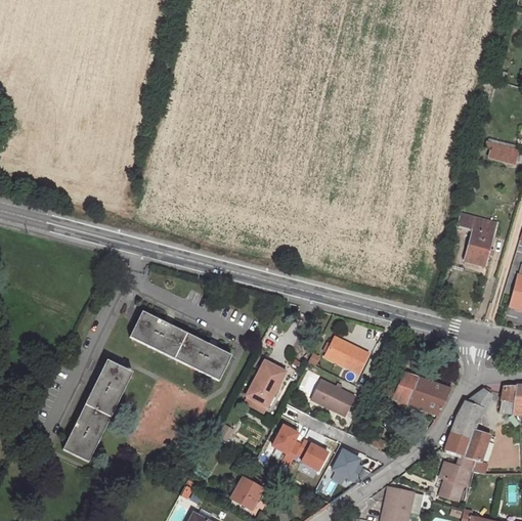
[(492,140),(488,155),(514,162),(518,147),(492,140)]
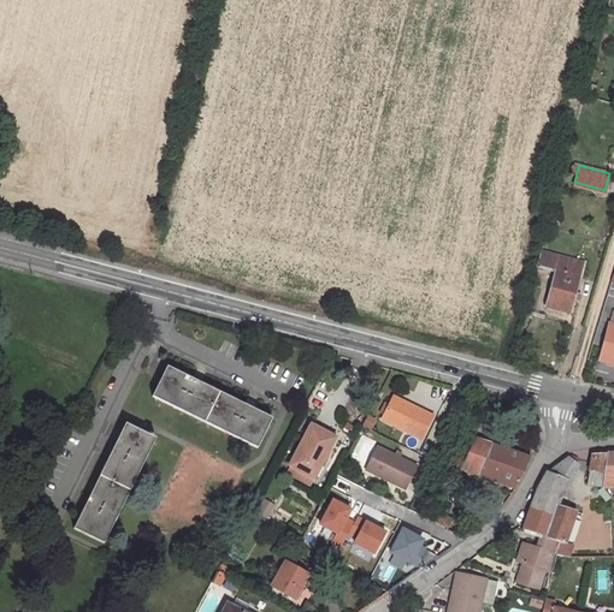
[(542,249),(538,263),(555,267),(545,303),(570,310),(573,296),(577,297),(578,291),(574,291),(579,275),(577,274),(582,260),(542,249)]
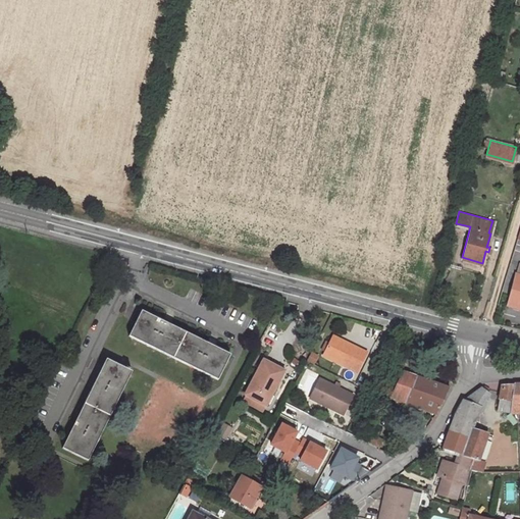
[(519,260),(519,261),(507,302),(519,305),(519,260)]
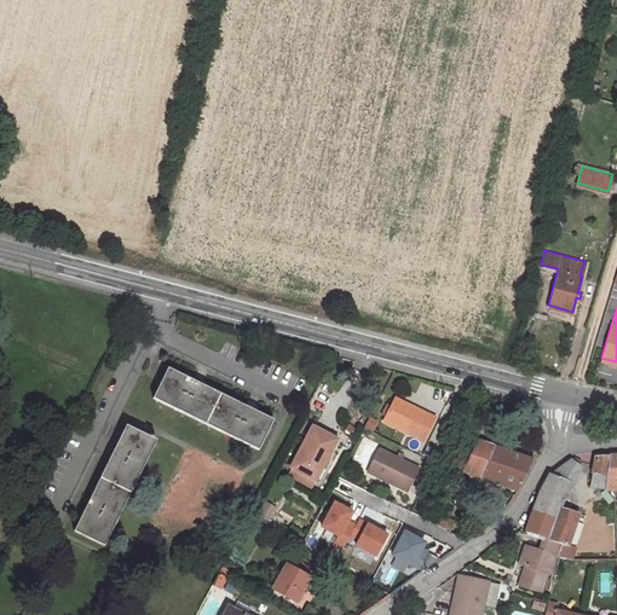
[(168,366),(154,395),(258,447),(272,418),(168,366)]
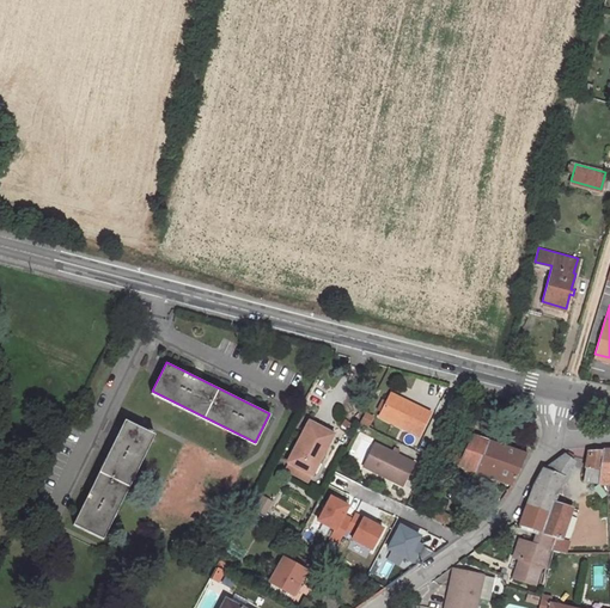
[(389,392),(388,395),(400,401),(401,398),(389,392)]
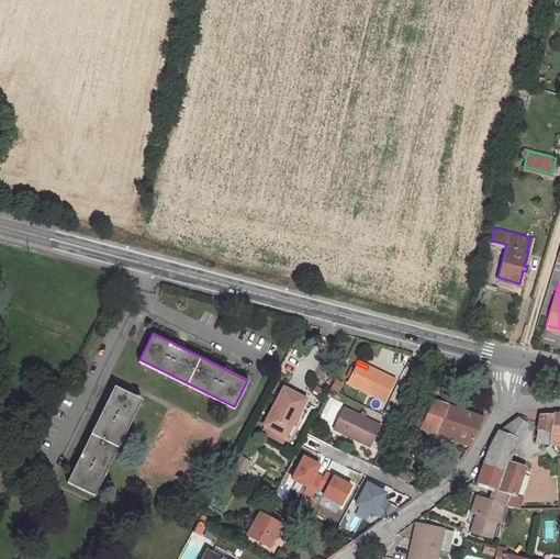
[(356,364),(346,381),(383,400),(393,378),(368,366),(367,369),(356,364)]
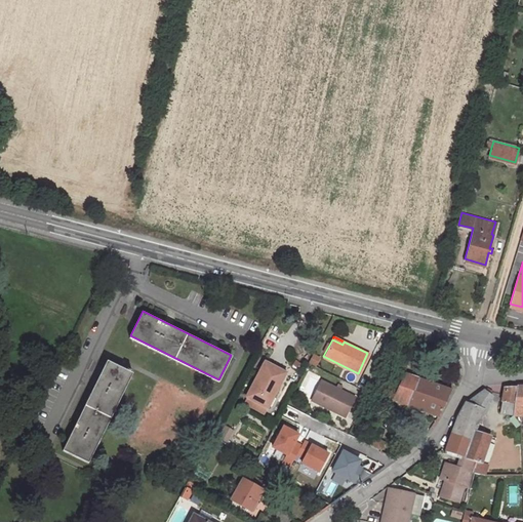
[(107,359),(64,446),(88,458),(132,371),(107,359)]
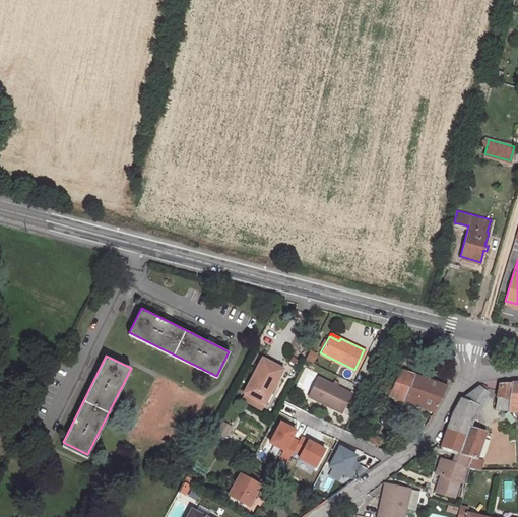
[(263,358),(245,391),(246,391),(263,401),(269,390),(271,391),(283,368),(263,358)]
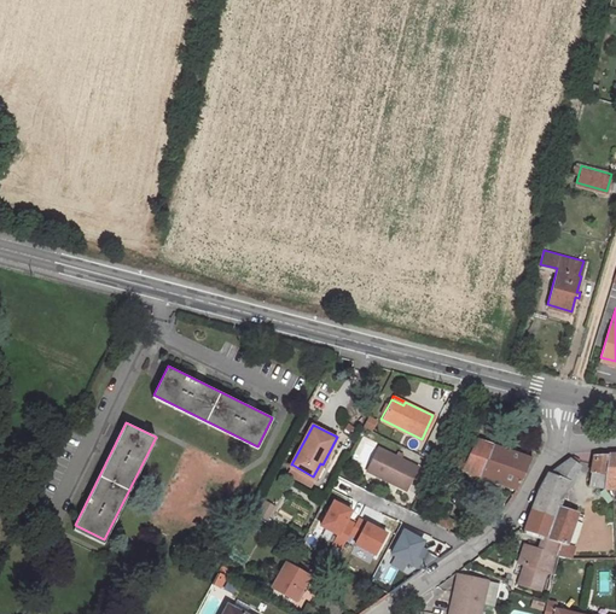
[(471,436),(462,467),(516,486),(523,473),(532,455),(494,444),(471,436)]
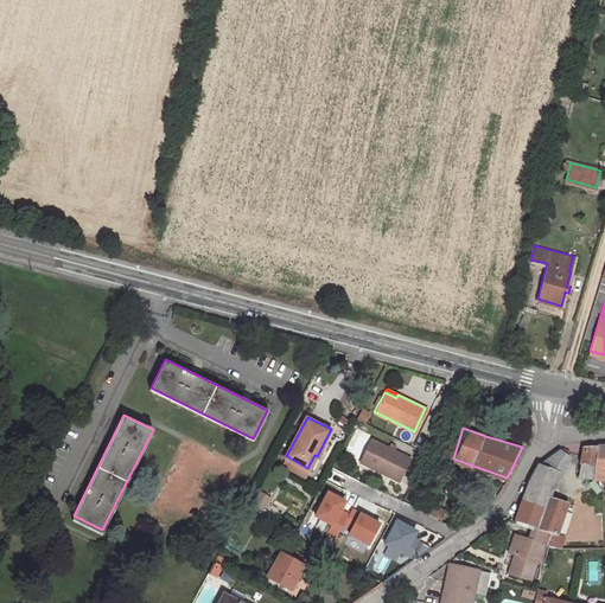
[(371,440),(360,462),(397,482),(409,461),(371,440)]
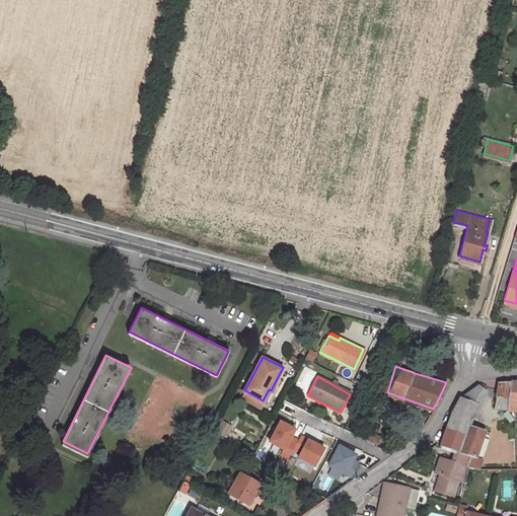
[(508,409),(510,400),(511,396),(509,396),(512,379),(498,380),(494,406),(508,409)]
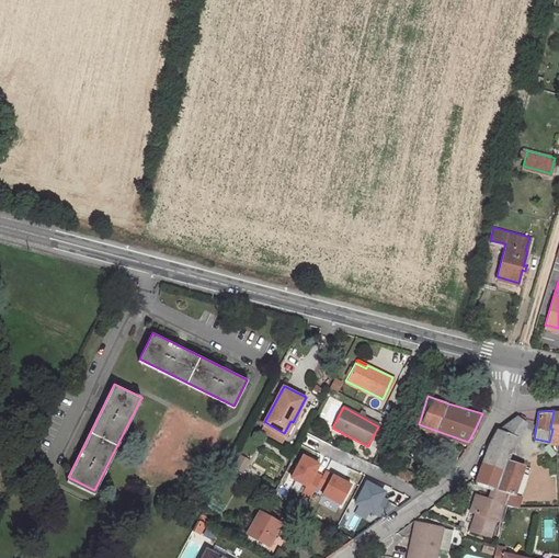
[(525,416),(521,412),(518,412),(513,416),(506,420),(502,423),(497,429),(515,436),(525,422),(523,421),(525,416)]
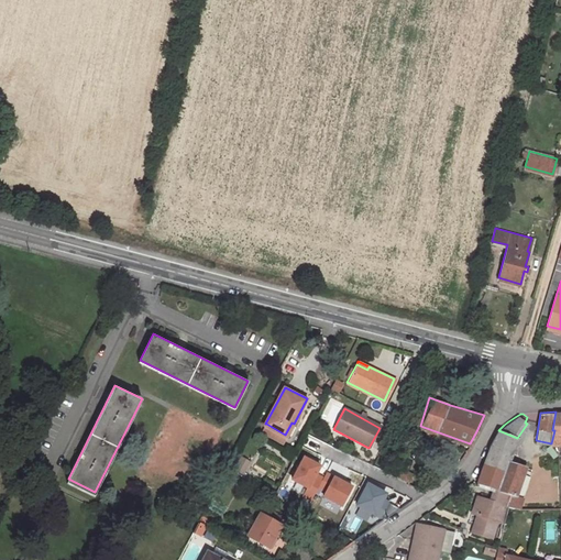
[(266,424),(263,430),(282,441),(285,435),(266,424)]
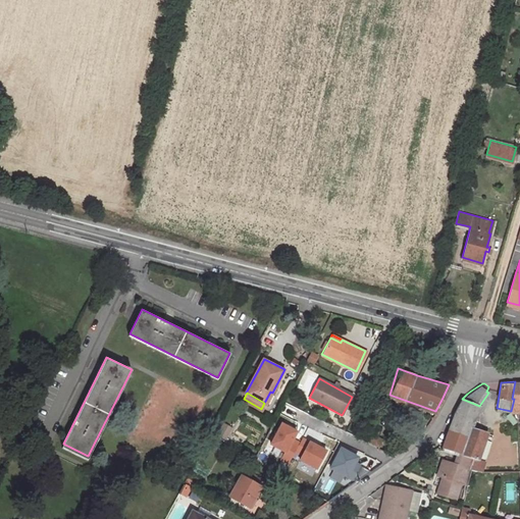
[(472,427),(479,406),(462,399),(458,406),(454,412),(448,429),(470,433),(471,431),(472,427)]
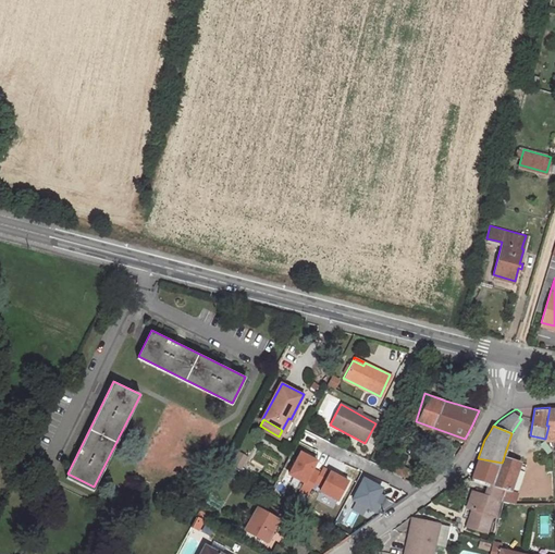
[(521,467),(514,491),(518,493),(528,465),(504,456),(503,460),(521,467)]
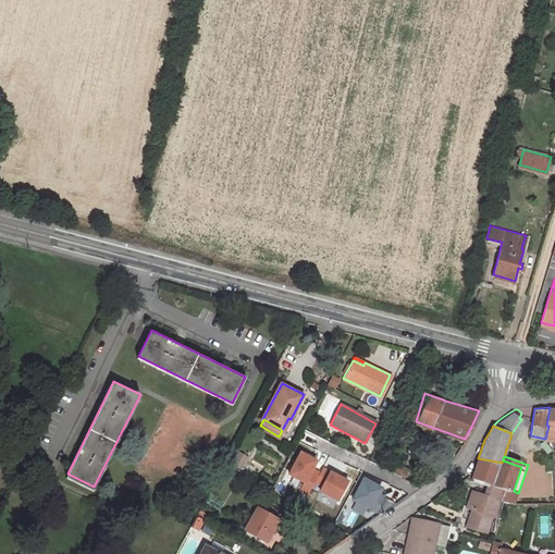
[(472,477),(488,481),(494,483),(493,485),(495,485),(502,463),(478,458),(472,474),(472,477)]
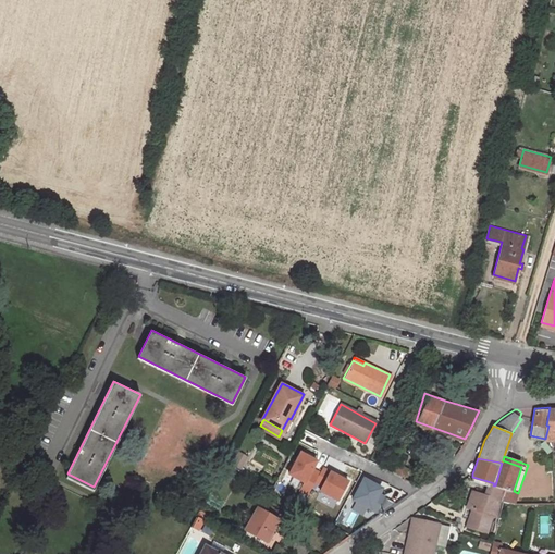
[(514,491),(521,467),(503,460),(502,463),(495,485),(504,489),(514,491)]
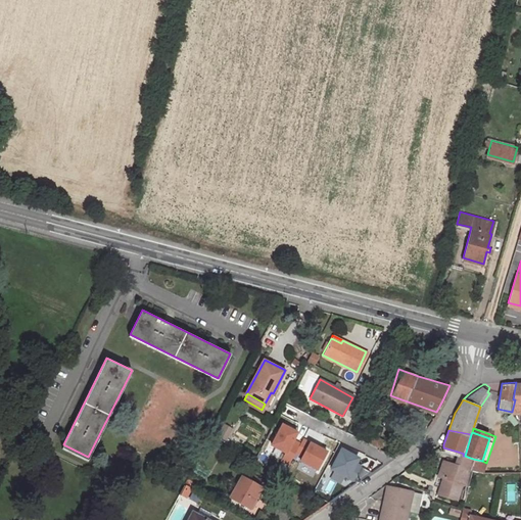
[(304,433),(291,458),(311,469),(324,444),(304,433)]
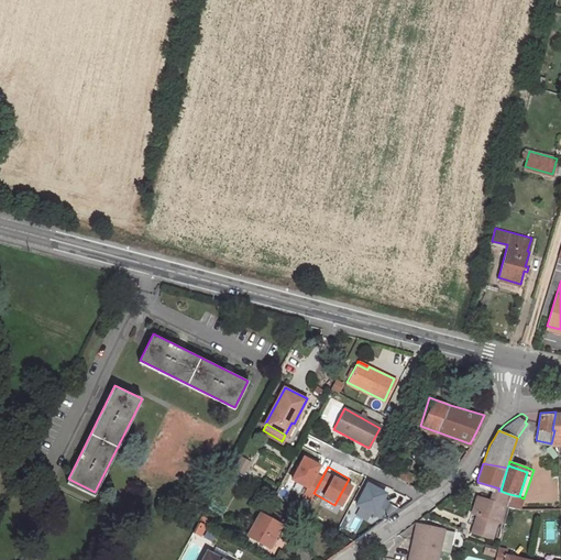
[(389,467),(386,474),(405,483),(408,478),(389,467)]
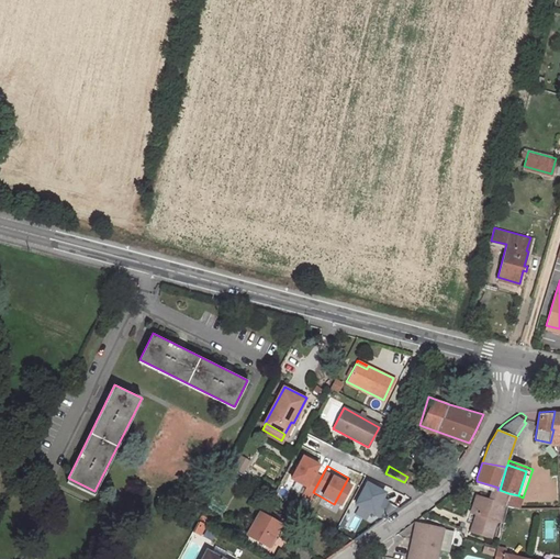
[(374,515),(387,494),(359,479),(347,500),(374,515)]
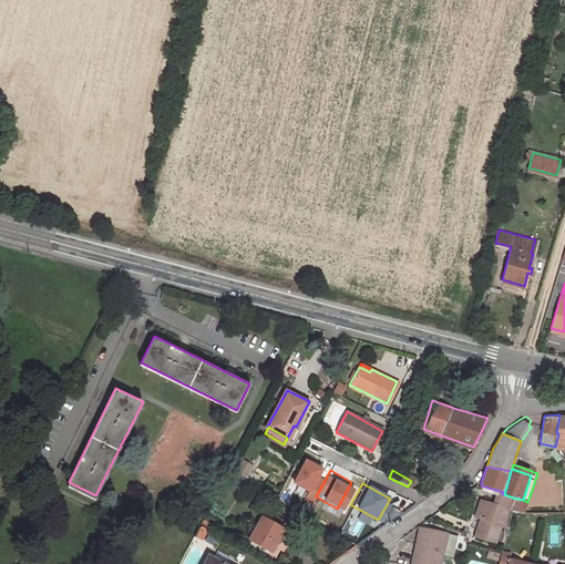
[(513,498),(504,494),(502,494),(500,503),(482,498),(476,515),(481,516),(475,534),(496,540),(503,516),(509,519),(513,498)]
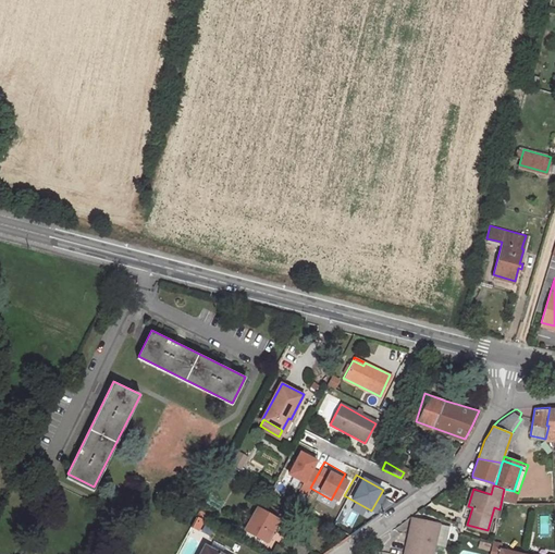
[(257,506),(244,527),(266,539),(278,518),(257,506)]
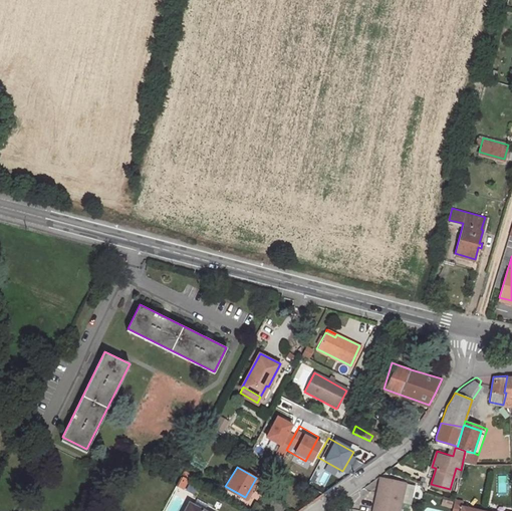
[(183,469),(180,474),(189,479),(192,473),(183,469)]
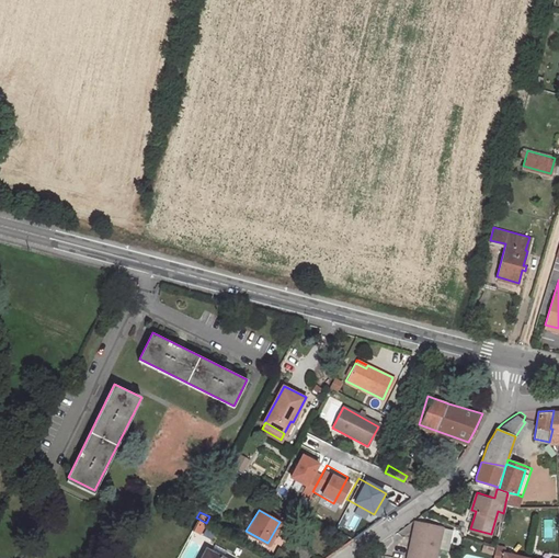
[(203,523),(196,519),(191,528),(198,532),(203,523)]
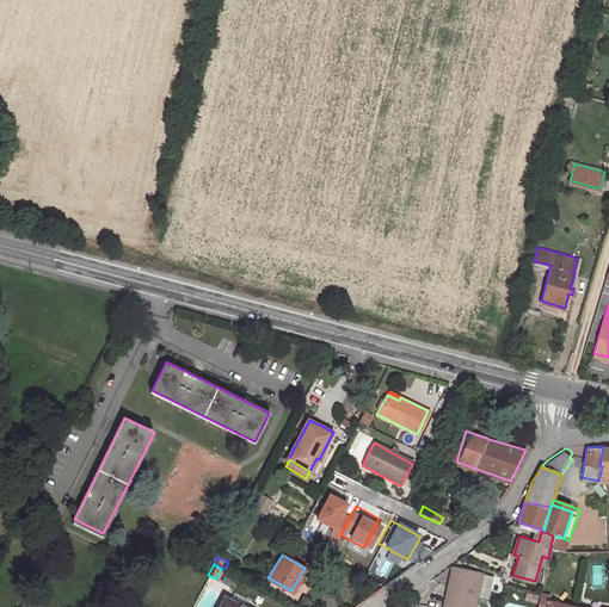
[(444,598),(448,599),(454,567),(450,565),(444,598)]
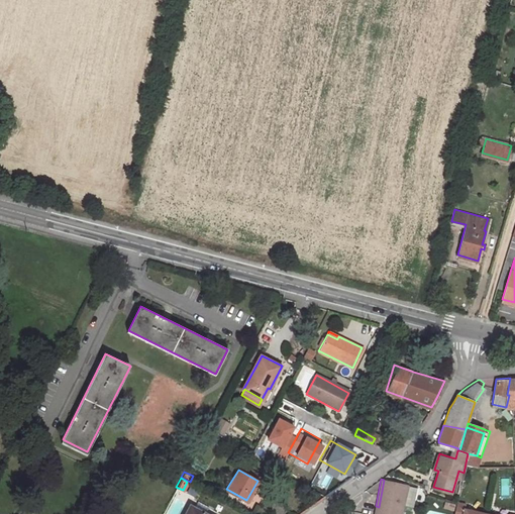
[(376,506),(373,513),(400,513),(407,484),(384,480),(379,507),(376,506)]
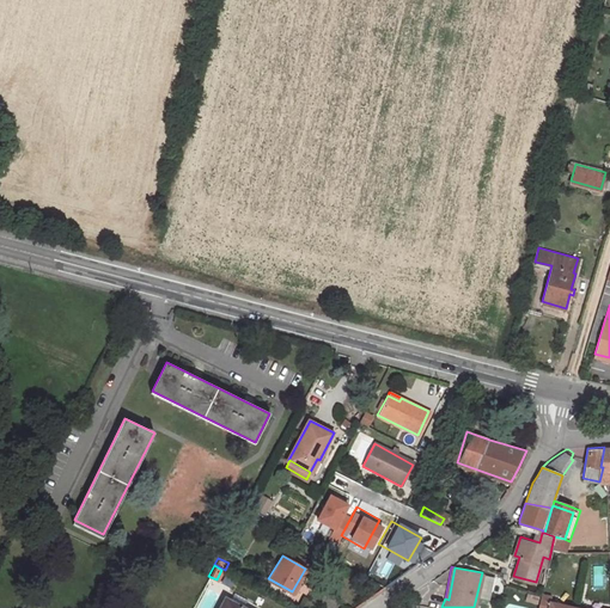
[(224,571),(219,581),(227,585),(233,576),(224,571)]
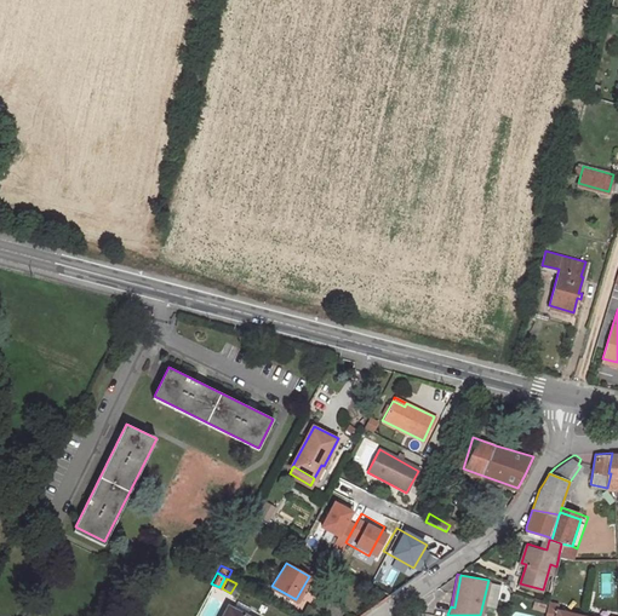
[(583,615),(558,609),(559,603),(548,600),(544,615),(583,615)]
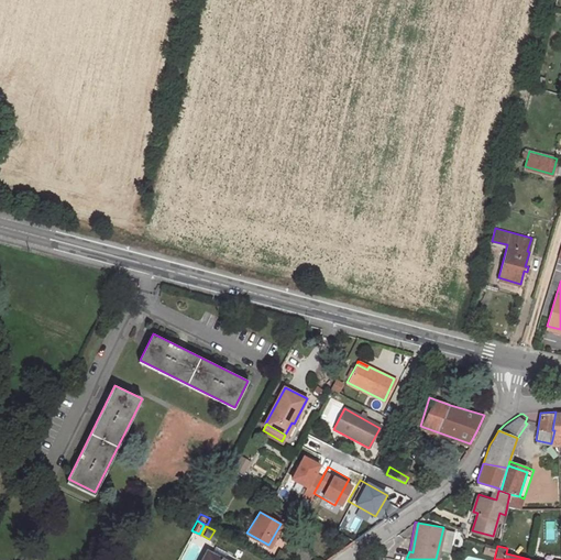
[(224,559),(204,549),(198,559),(224,559)]
